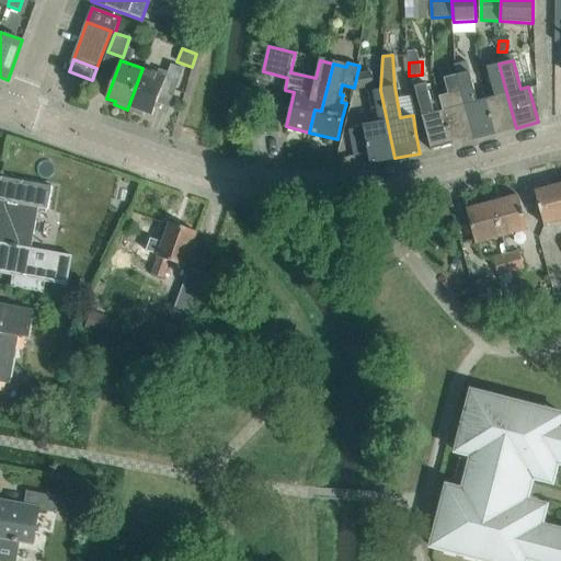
[(152,115),(163,87),(175,91),(184,69),(171,64),(168,72),(159,69),(158,73),(142,68),(127,110),(142,115),(144,112),(152,115)]
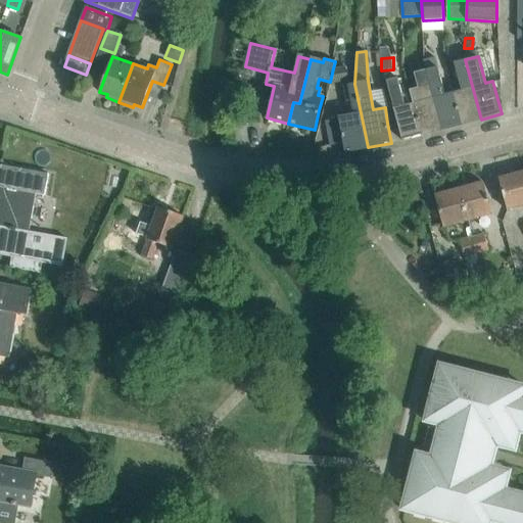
[(481,120),(465,59),(455,62),(462,89),(452,92),(461,125),(481,120)]
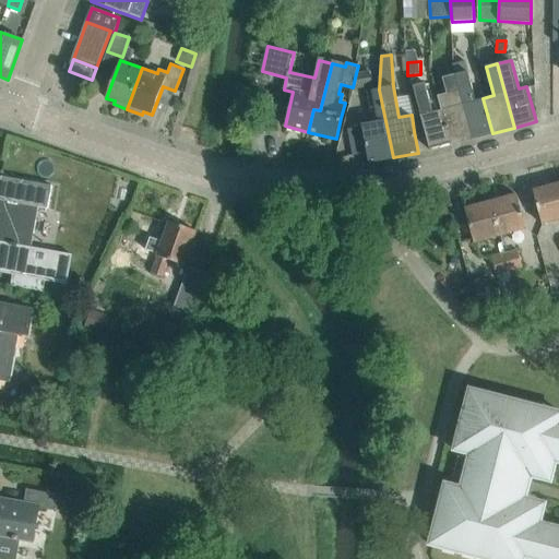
[(371,71),(356,73),(353,87),(373,84),(371,71)]
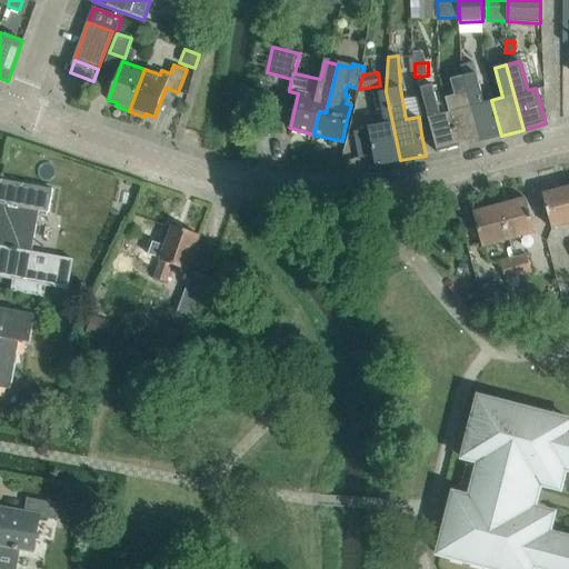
[(501,136),(491,100),(483,102),(476,72),(462,76),(480,141),(501,136)]
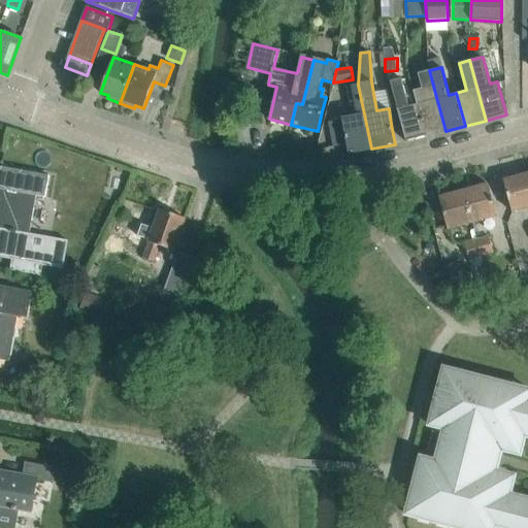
[(446,131),(429,70),(418,73),(422,89),(414,91),(417,103),(425,137),(446,131)]
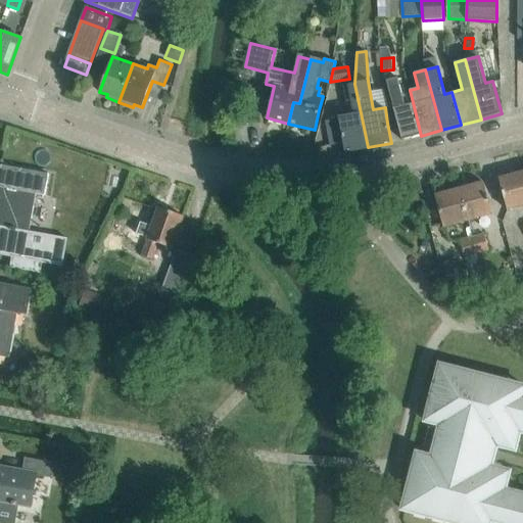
[(421,136),(413,102),(405,103),(397,77),(386,80),(402,140),(421,136)]
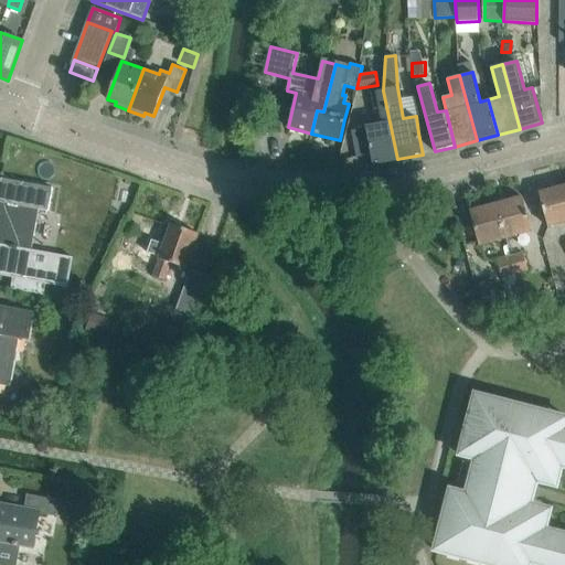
[(397,159),(383,91),(371,93),(376,124),(365,126),(365,128),(351,131),(352,136),(356,158),(371,155),(373,163),(397,159)]
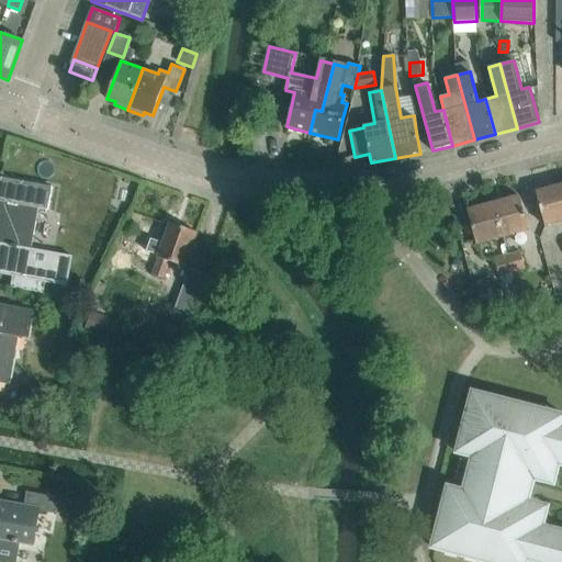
[(0,273),(13,277),(11,288),(44,293),(46,282),(68,287),(74,256),(30,248),(37,206),(48,209),(53,187),(0,177),(0,201),(4,202),(0,224),(0,273)]
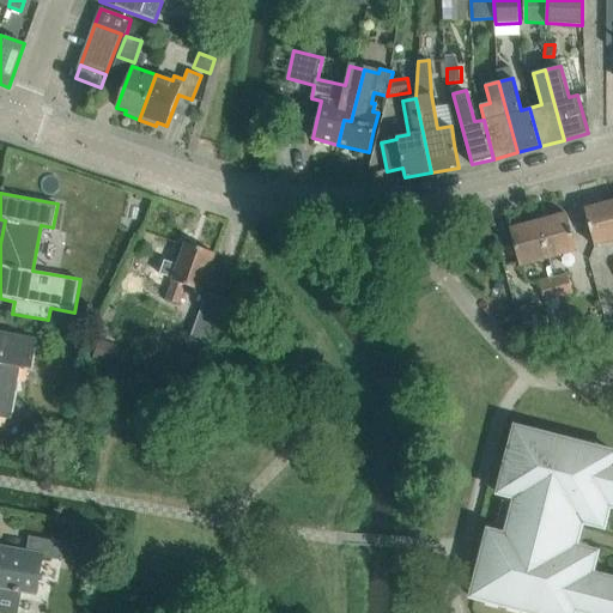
[(612,240),(612,204),(612,202),(584,210),(594,244),(612,240)]
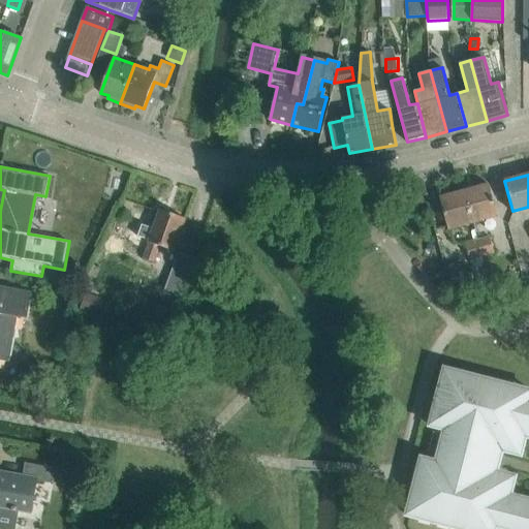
[(498,216),(490,185),(465,191),(473,222),(498,216)]
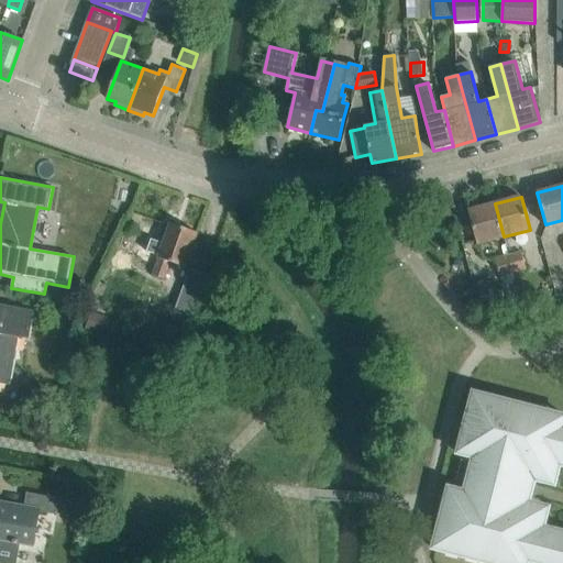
[(504,236),(495,203),(468,211),(477,243),(504,236)]
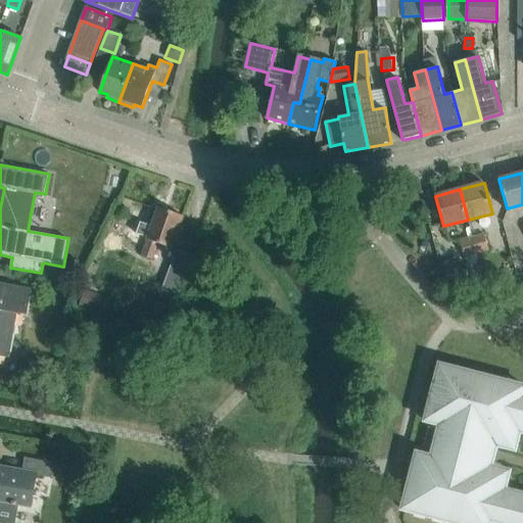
[(177,236),(184,217),(158,207),(151,227),(146,239),(147,239),(141,255),(151,259),(157,243),(171,249),(177,236)]
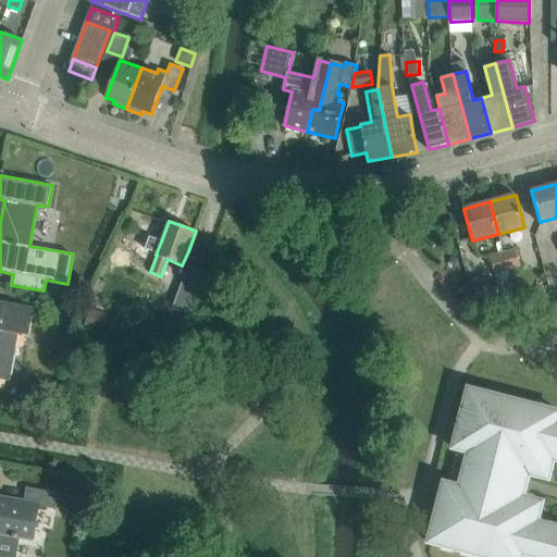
[(516,249),(503,251),(508,270),(520,268),(516,249)]
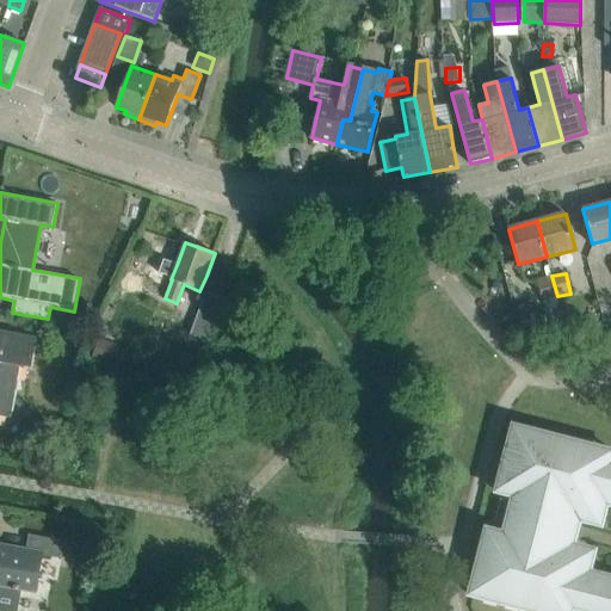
[(557,296),(551,276),(538,279),(543,300),(557,296)]
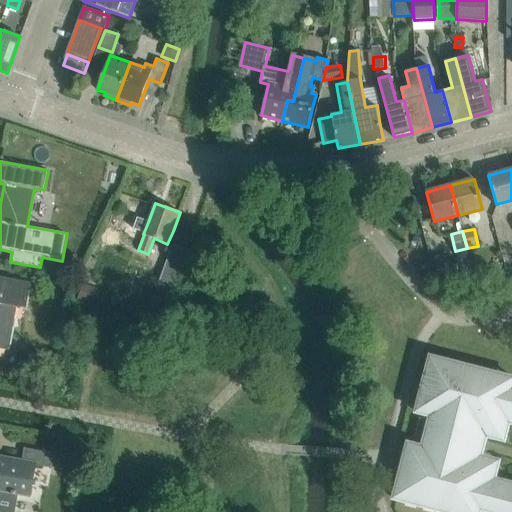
[(182,269),(166,263),(159,281),(176,287),(182,269)]
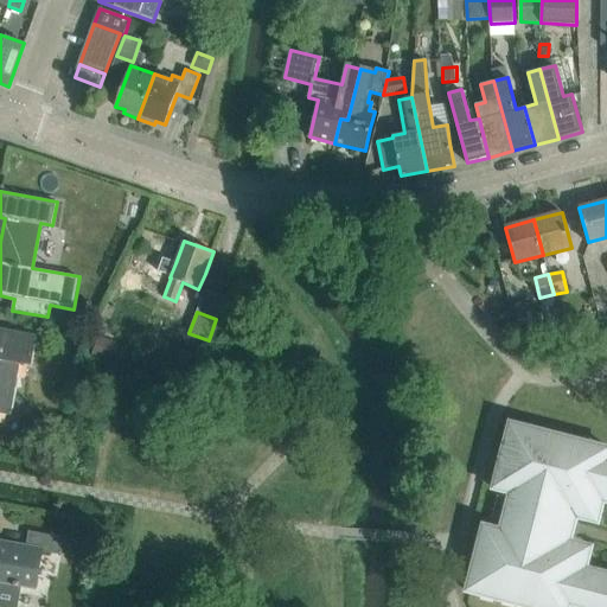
[(16,393),(19,363),(31,364),(36,333),(0,327),(0,413),(11,416),(16,393)]
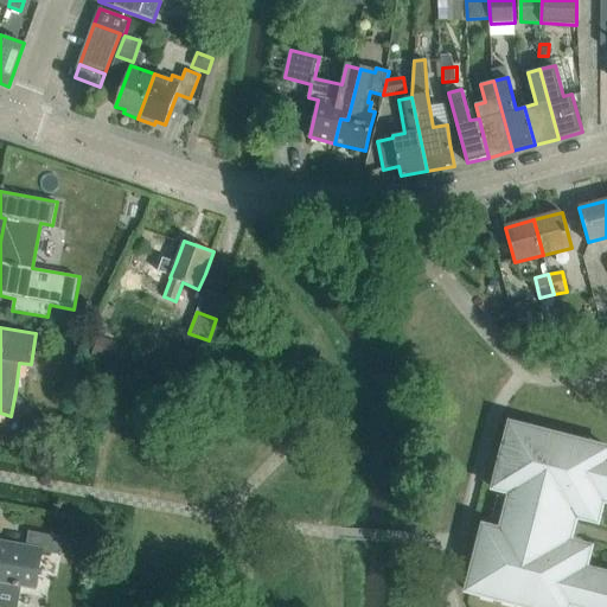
[(100,337),(93,355),(110,362),(117,344),(100,337)]
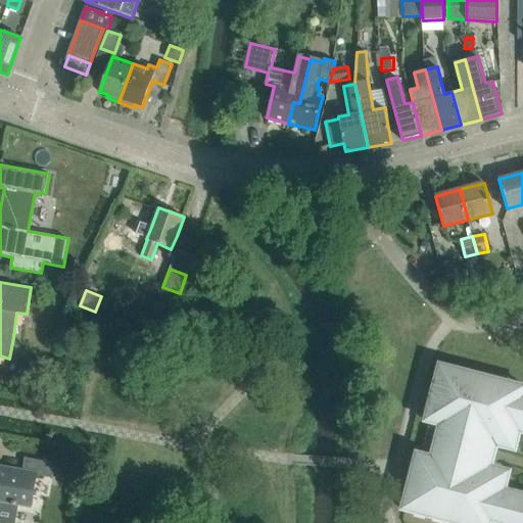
[(522,522),(522,397),(522,385),(515,384),(450,367),(442,365),(439,365),(439,367),(437,376),(428,410),(426,419),(425,421),(428,422),(436,424),(440,425),(439,429),(430,426),(423,450),(433,454),(432,457),(428,456),(420,454),(417,453),(416,456),(414,464),(406,498),(402,507),(402,510),(405,510),(414,513),(454,522),(490,522),(491,521),(500,522),(522,522)]
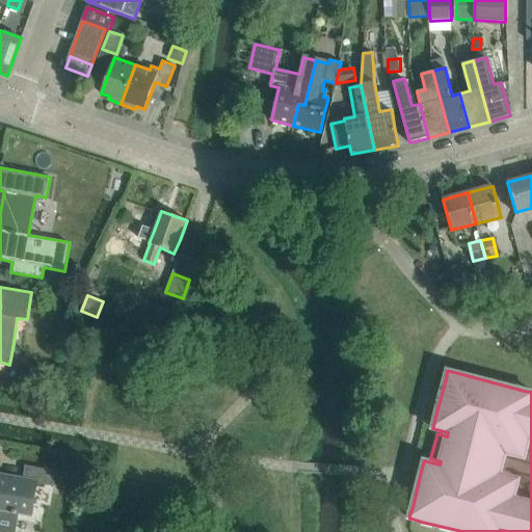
[(0,509),(28,515),(34,482),(53,484),(56,471),(25,466),(23,479),(0,475),(0,509)]
